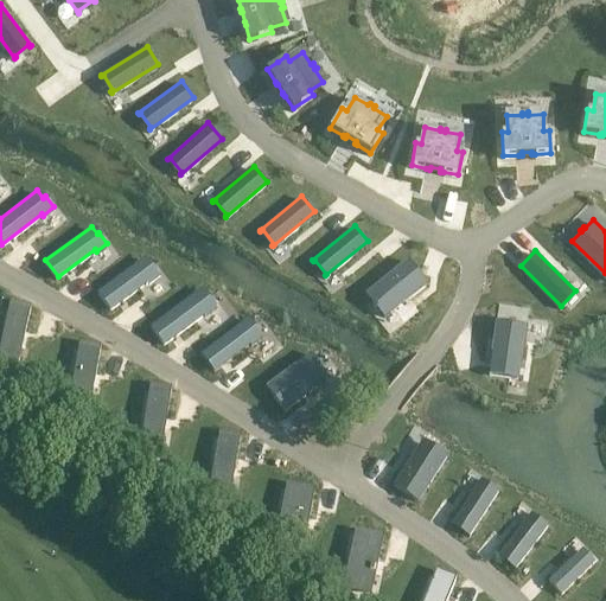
[(145,256),(99,291),(110,307),(147,280),(148,281),(159,273),(152,262),(150,263),(145,256)]
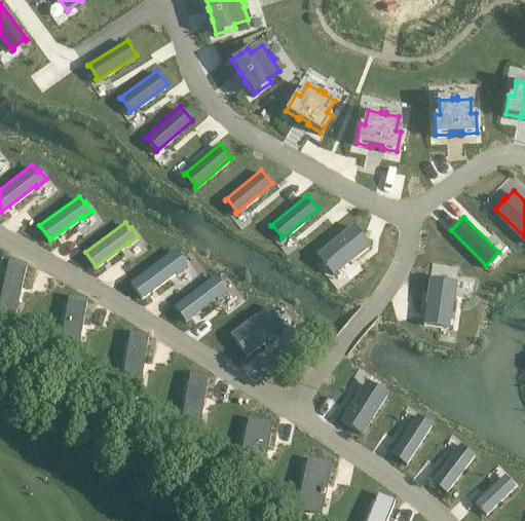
[(353,224),(317,252),(325,260),(323,261),(326,265),(328,264),(334,272),(370,244),(353,224)]
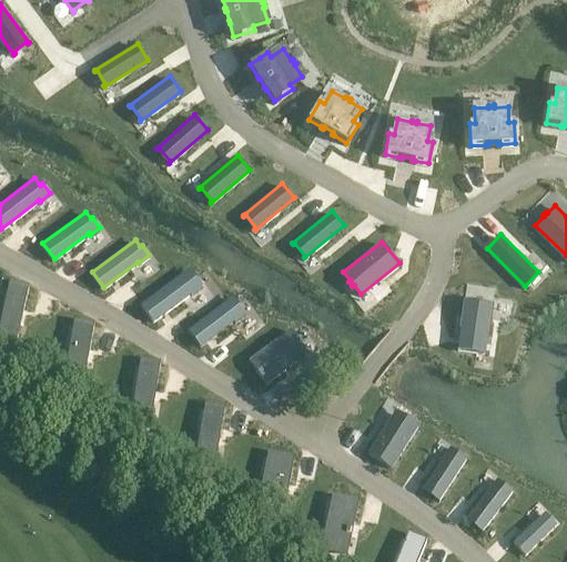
[(188,268),(142,304),(154,319),(192,292),(193,293),(203,285),(195,275),(194,276),(188,268)]
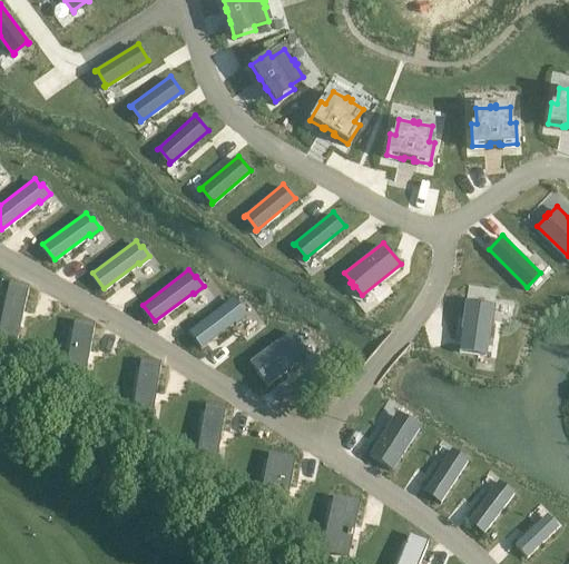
[(9,283),(0,319),(0,339),(16,344),(29,287),(9,283)]
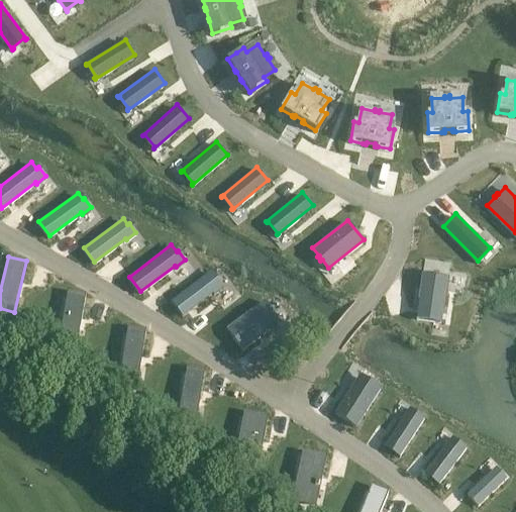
[(210,270),(172,300),(183,314),(213,290),(214,291),(223,284),(216,275),(215,276),(210,270)]
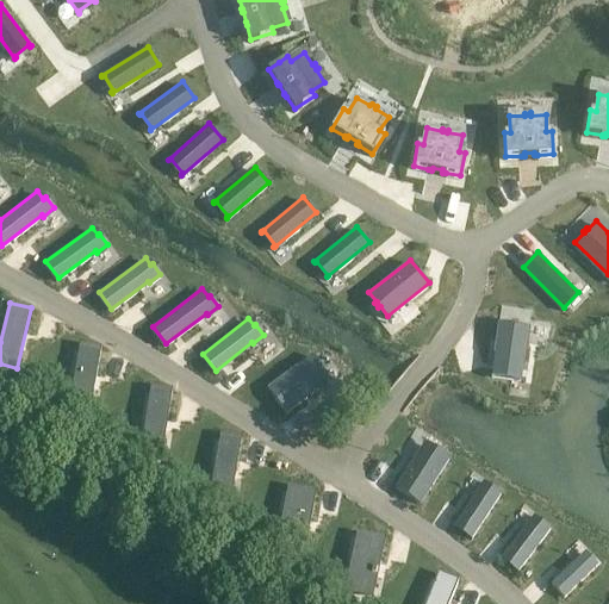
[(499,321),(492,373),(521,378),(529,324),(499,321)]
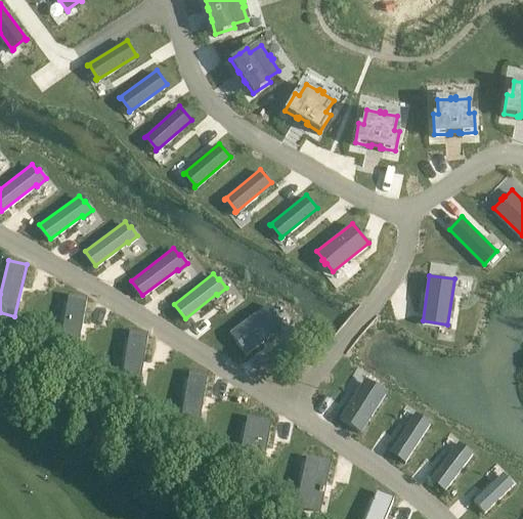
[(68,295),(58,347),(78,350),(87,298),(68,295)]
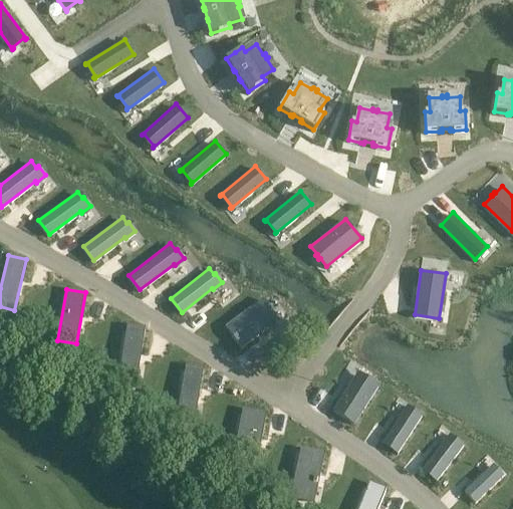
[(262,297),(227,324),(242,344),(277,317),(271,309),(273,308),(270,304),(268,305),(262,297)]
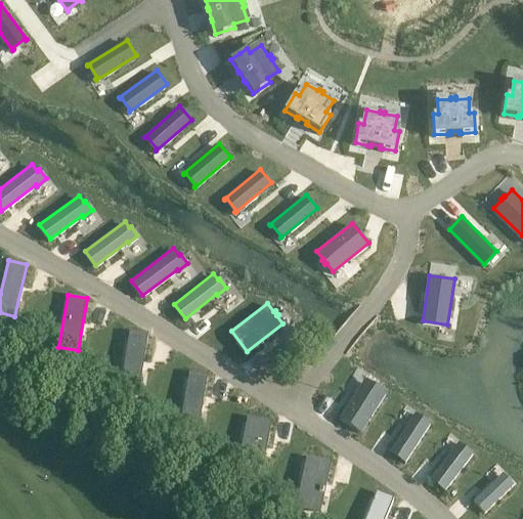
[(129,332),(121,384),(140,387),(148,334),(129,332)]
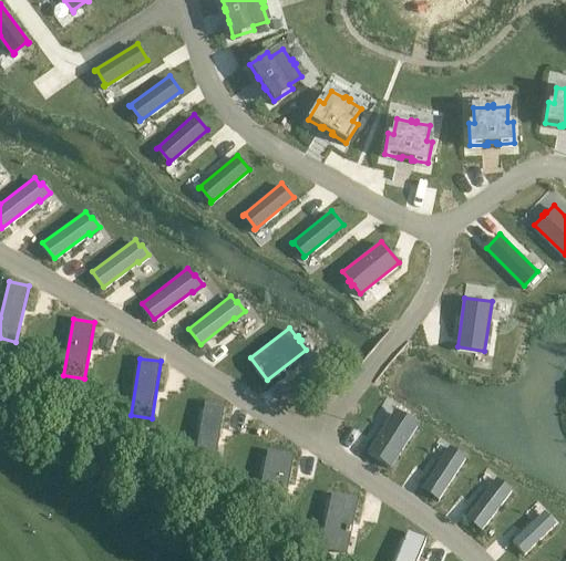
[(204,402),(194,459),(215,463),(225,405),(204,402)]
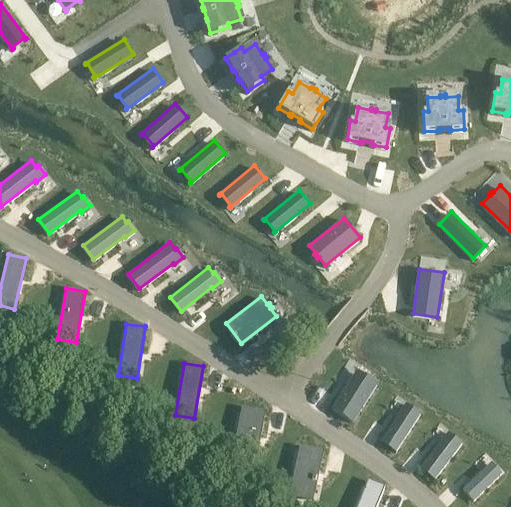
[(356,370),(332,407),(353,420),(378,382),(367,375),(366,377),(356,370)]
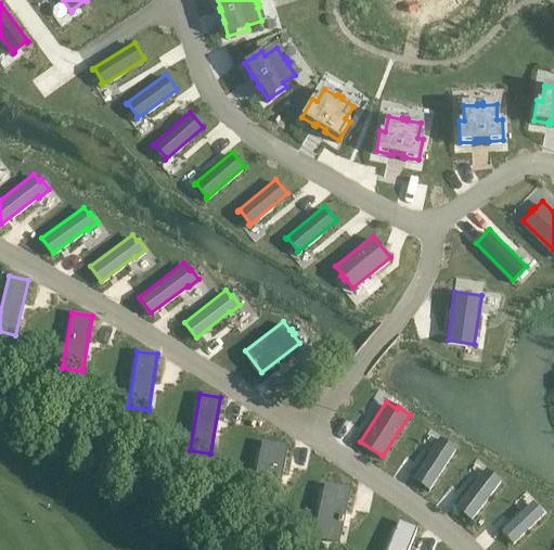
[(440,435),(413,477),(429,488),(456,446),(455,446),(454,447),(440,437),(441,436),(440,435)]
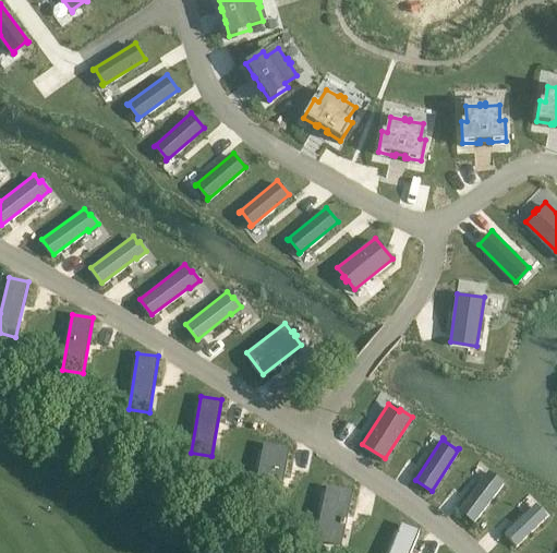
[(264,444),(254,492),(280,497),(290,448),(264,444)]
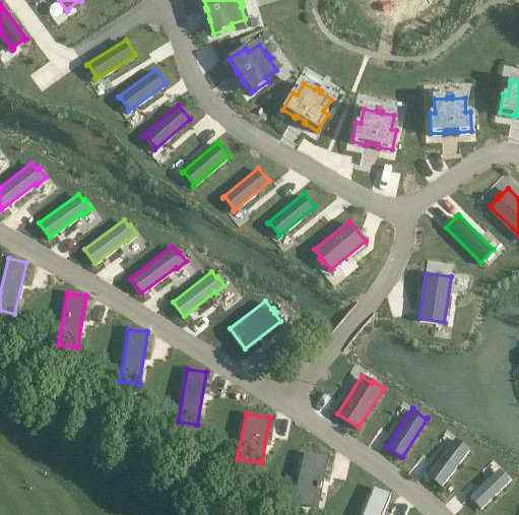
[(455,437),(428,474),(442,485),(469,448),(469,447),(468,448),(455,439),(456,438),(455,437)]
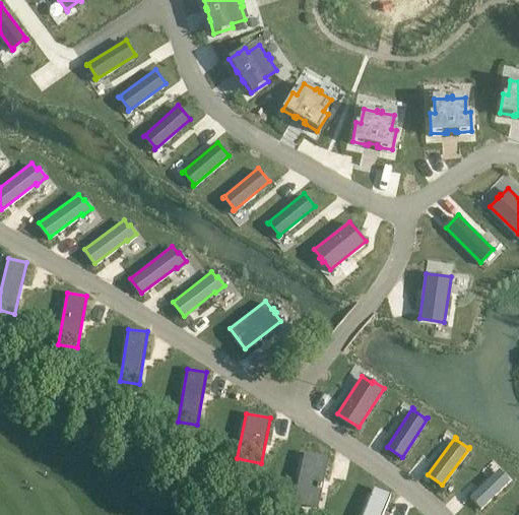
[(304,453),(295,498),(319,503),(328,458),(304,453)]
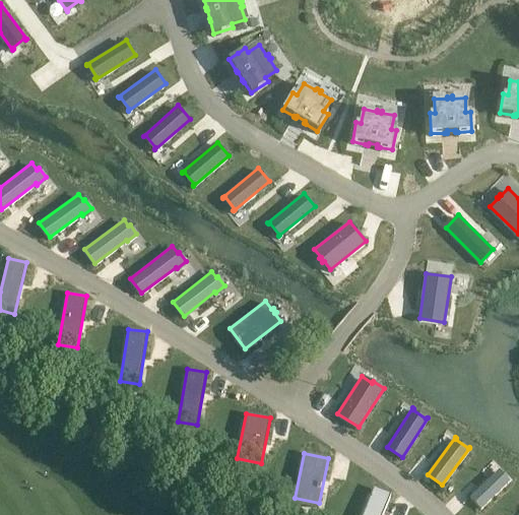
[(498,469),(470,496),(480,507),(508,480),(508,476),(501,469),(498,469)]
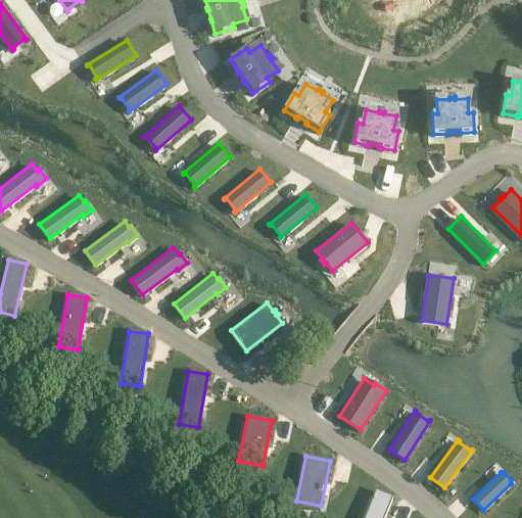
[(375,489),(364,517),(384,517),(393,497),(375,489)]
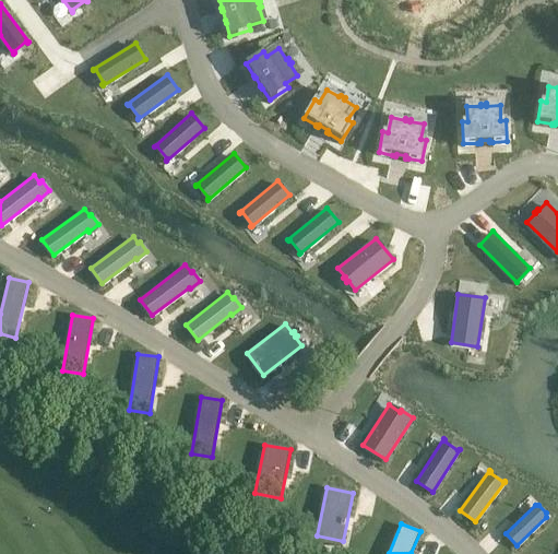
All buildings are outlined.
